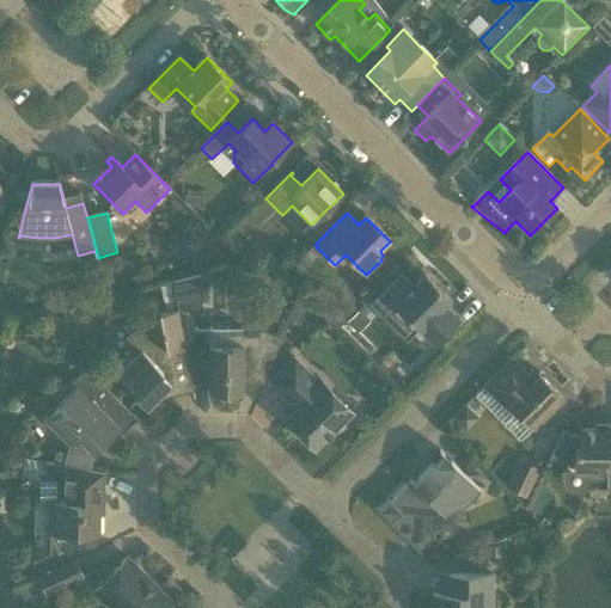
[(191,231),(177,245),(190,258),(205,244),(191,231)]
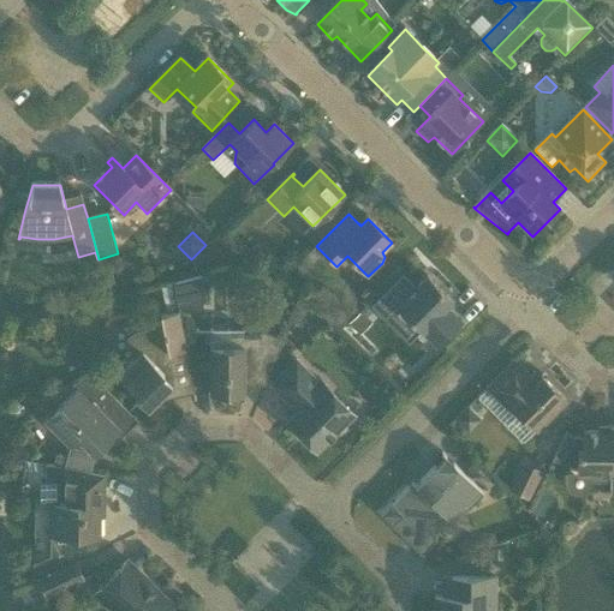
[(202,277),(174,285),(179,310),(203,310),(202,277)]
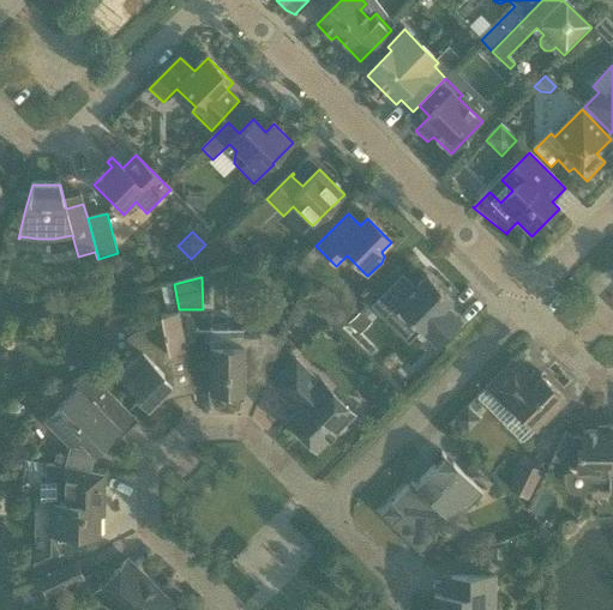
[(427,278),(410,295),(397,309),(438,350),(462,325),(448,309),(454,303),(427,278)]
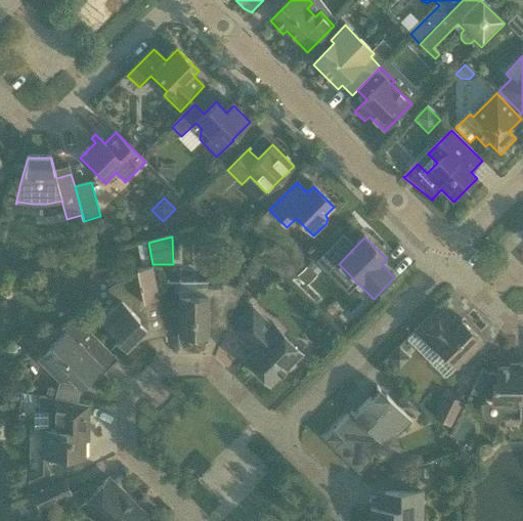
[(308,266),(297,277),(306,288),(317,277),(308,266)]
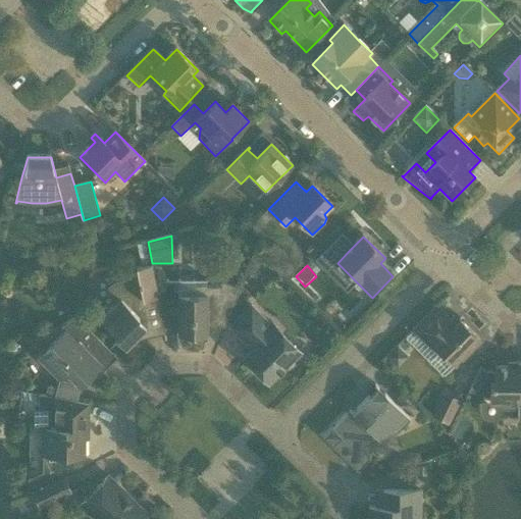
[(139,341),(147,339),(146,333),(145,331),(147,329),(137,320),(140,318),(136,314),(144,305),(143,302),(159,299),(152,266),(136,270),(138,280),(125,282),(120,286),(117,292),(119,298),(121,300),(101,320),(118,339),(116,341),(125,351),(138,339),(139,341)]
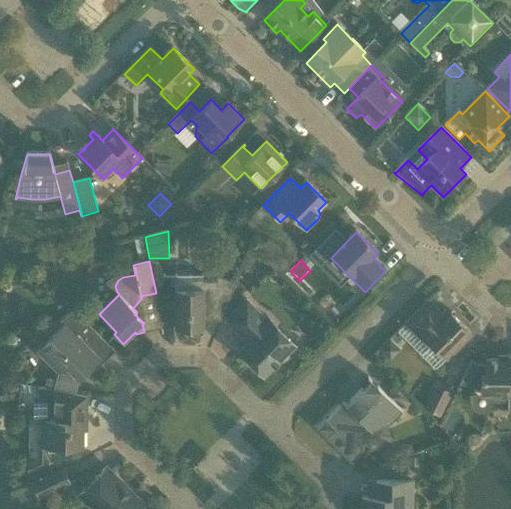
[(191,291),(175,291),(176,331),(182,331),(182,333),(187,336),(193,336),(197,333),(197,331),(204,331),(204,317),(209,317),(221,322),(236,284),(218,277),(215,284),(204,284),(204,281),(190,281),(191,291)]
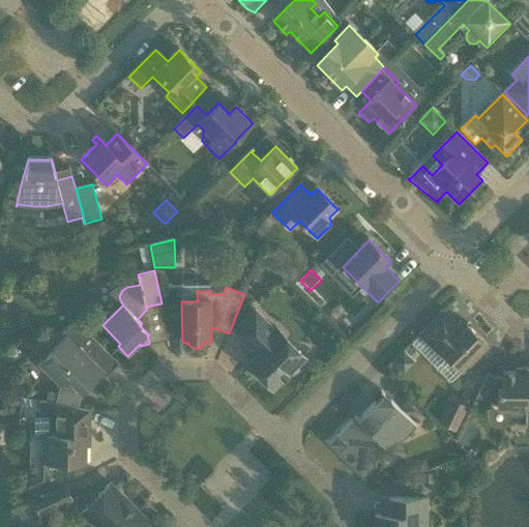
[(273,390),(287,376),(293,377),(294,377),(299,372),(297,366),(305,358),(277,329),(275,331),(256,312),(235,333),(258,355),(248,366),(273,390)]
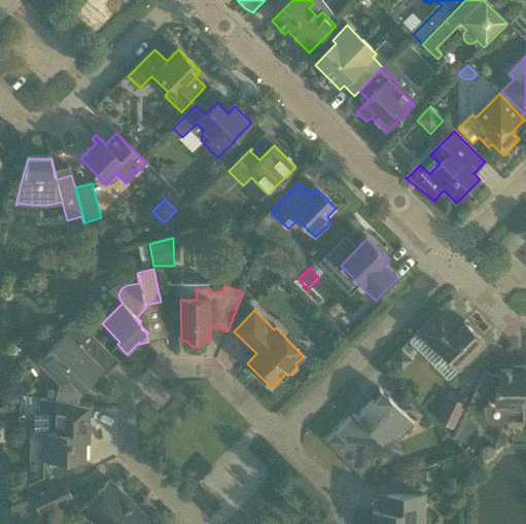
[(442,310),(418,334),(443,359),(446,356),(460,370),(485,345),(464,324),(460,329),(442,310)]
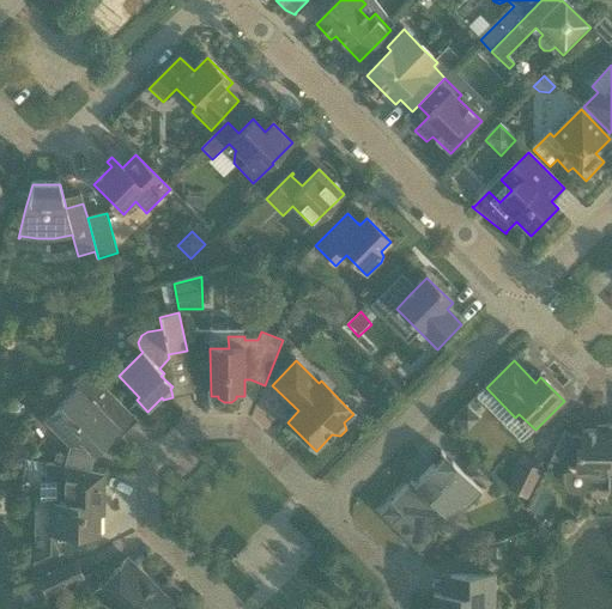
[(138,421),(121,405),(88,371),(73,387),(77,390),(46,422),(72,448),(82,439),(96,454),(117,431),(123,436),(138,421)]
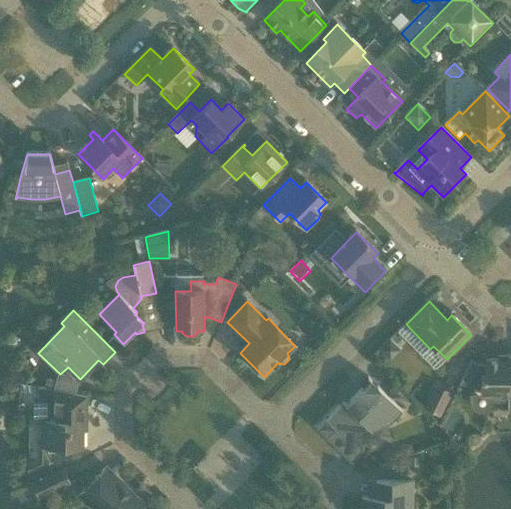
[(482,378),(482,385),(482,397),(492,397),(492,403),(508,403),(508,414),(510,414),(510,356),(506,356),(506,362),(486,362),(486,378),(482,378)]
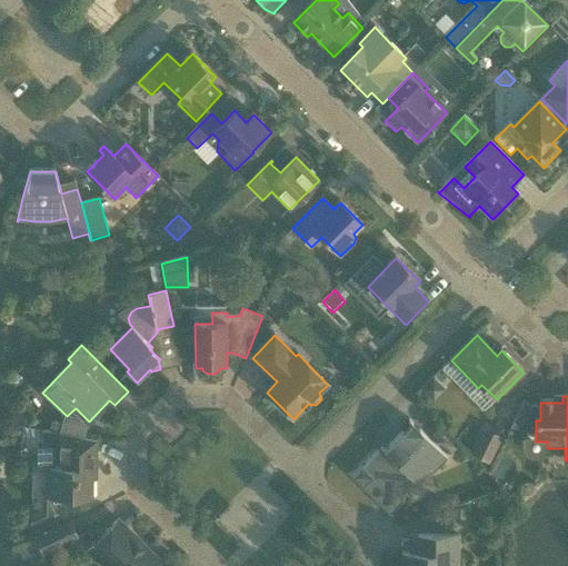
[(448,459),(420,432),(410,421),(409,421),(412,425),(386,452),(382,448),(352,478),(377,503),(390,496),(384,480),(398,466),(414,482),(436,472),(448,459)]
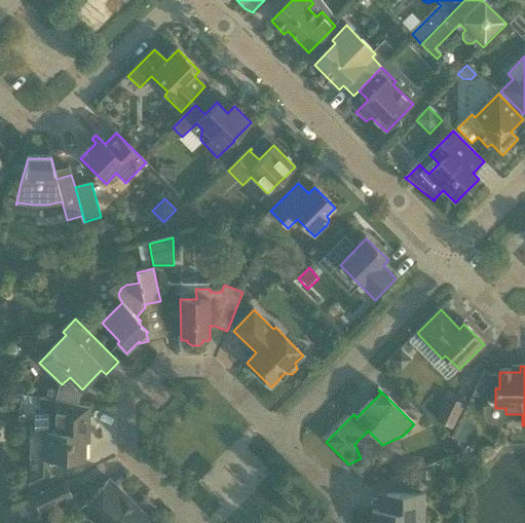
[(85,435),(89,435),(90,408),(40,401),(40,415),(55,415),(55,434),(47,434),(47,462),(85,462),(85,435)]
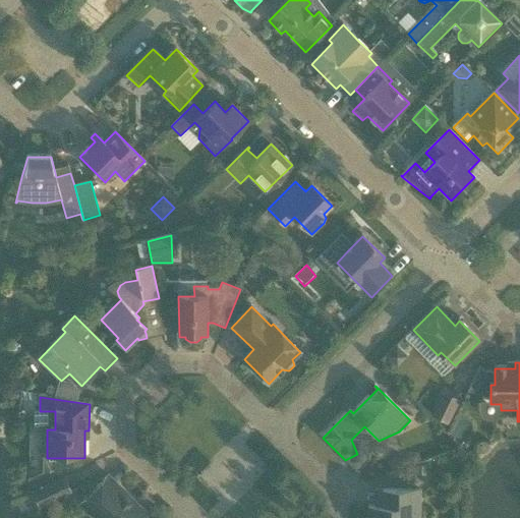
[(440,401),(432,415),(449,424),(457,409),(440,401)]
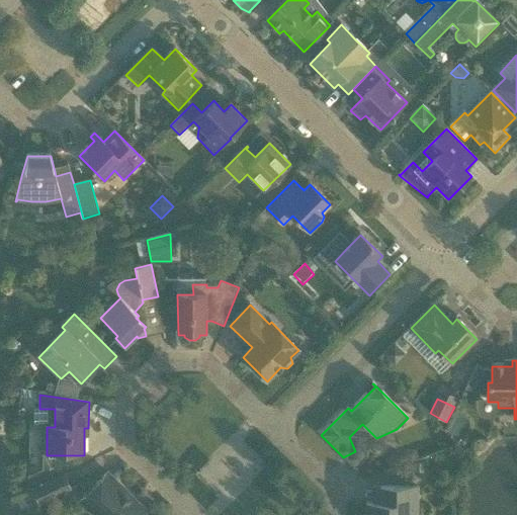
[(55,480),(64,476),(59,463),(50,467),(55,480)]
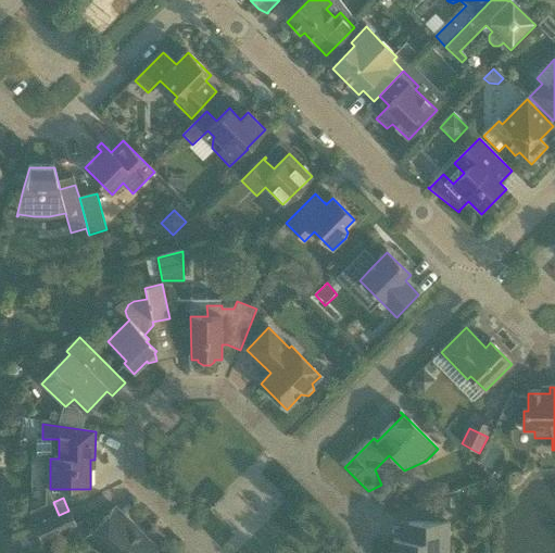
[(154,552),(158,550),(115,508),(95,530),(86,539),(100,552),(154,552)]
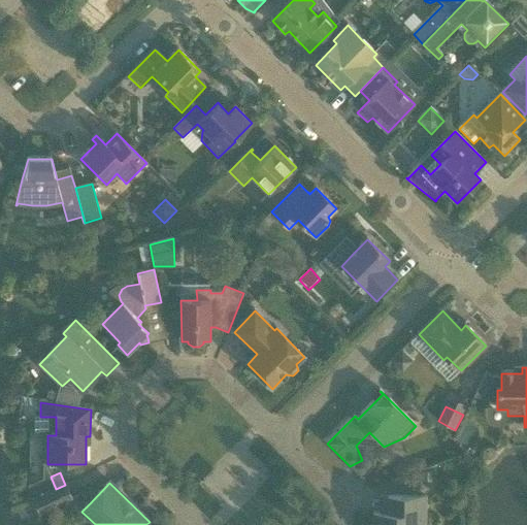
[(56,489),(33,499),(39,516),(73,500),(66,484),(65,485),(56,489)]
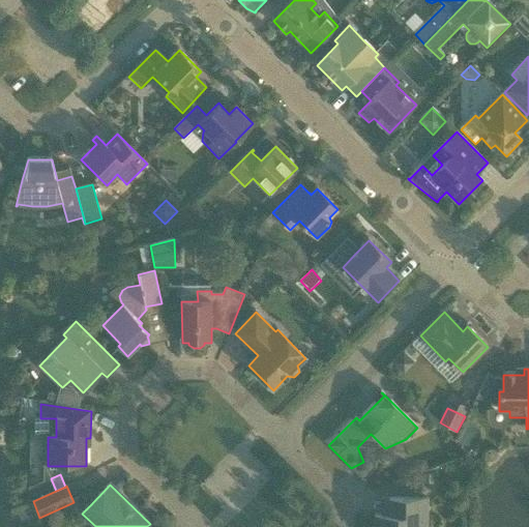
[(427,526),(427,500),(390,500),(390,517),(376,517),(375,526),(427,526)]
